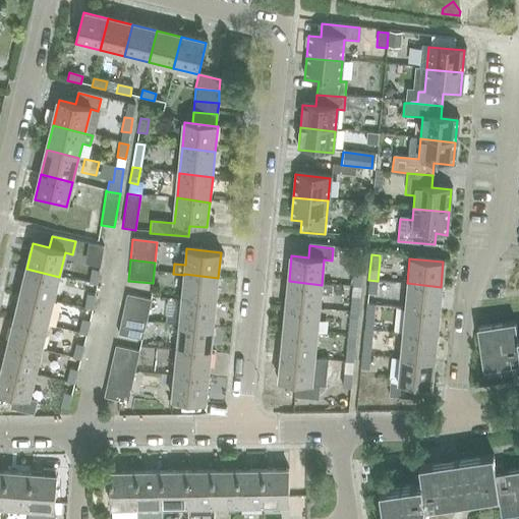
[(53,301),(59,277),(26,269),(20,293),(53,301)]
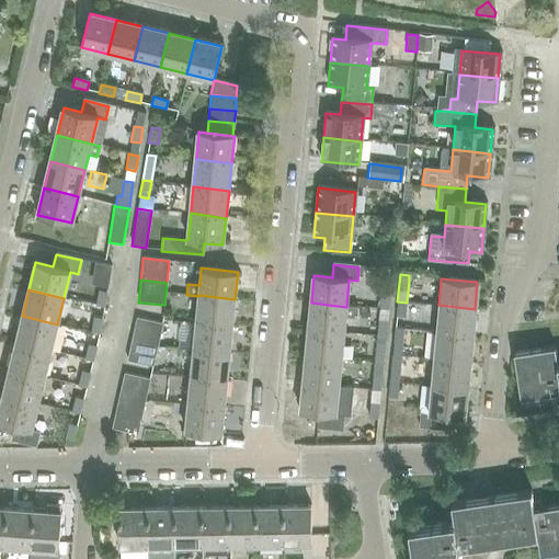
[(106,293),(99,291),(95,306),(103,308),(106,293)]
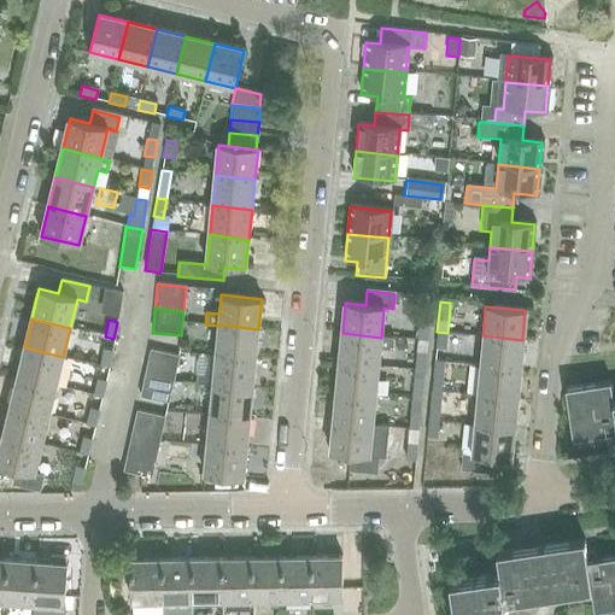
[(419,323),(416,341),(427,343),(428,324),(419,323)]
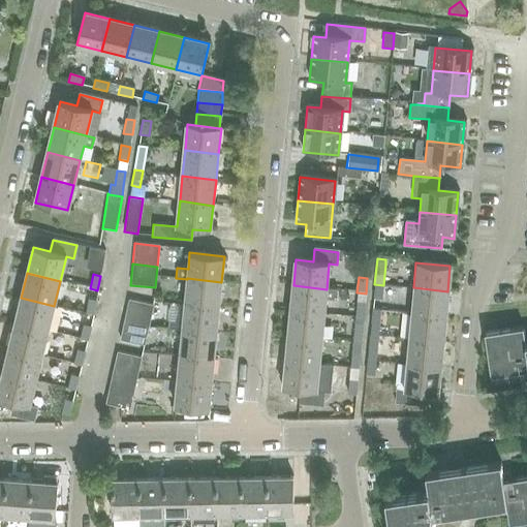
[(219,307),(221,282),(187,278),(187,279),(184,304),(219,307)]
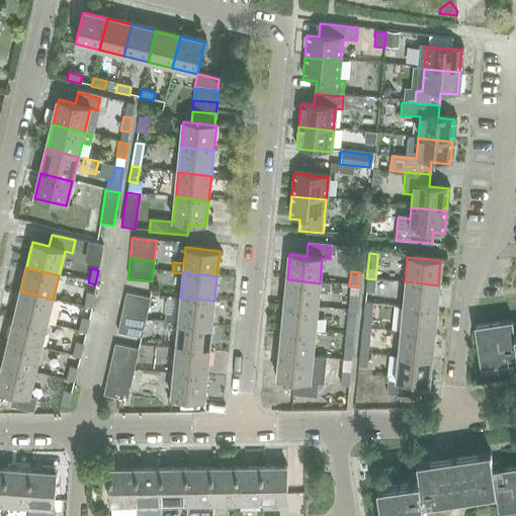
[(373,293),(375,279),(366,278),(365,292),(373,293)]
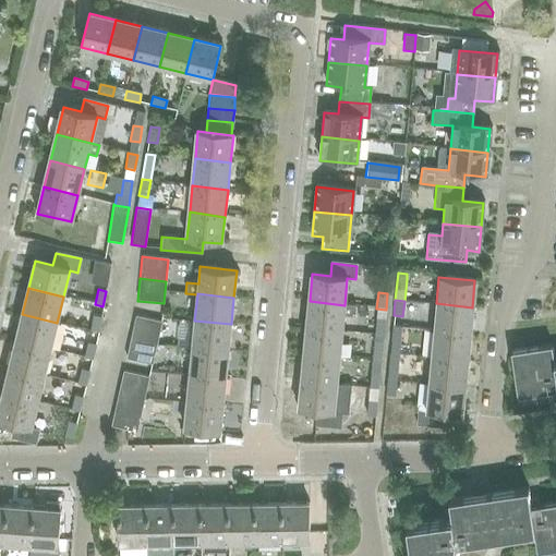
[(354,306),(345,305),(310,301),(306,328),(341,333),(343,315),(353,316),(354,306)]
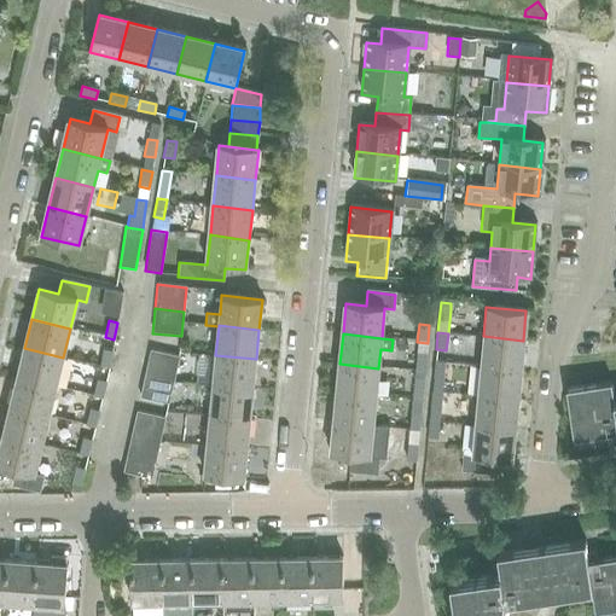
[(519,371),(523,341),(483,336),(480,366),(519,371)]
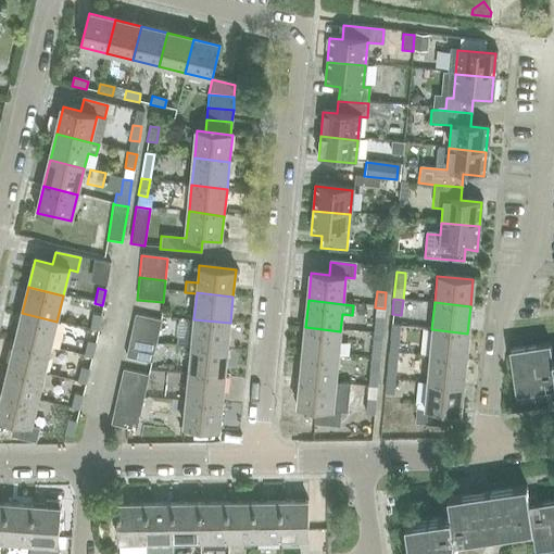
[(375,307),(373,335),(381,336),(385,309),(375,307)]
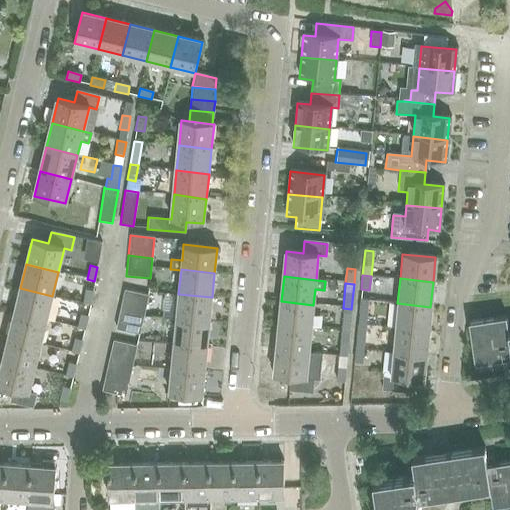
[(20,288),(14,312),(46,320),(52,296),(20,288)]
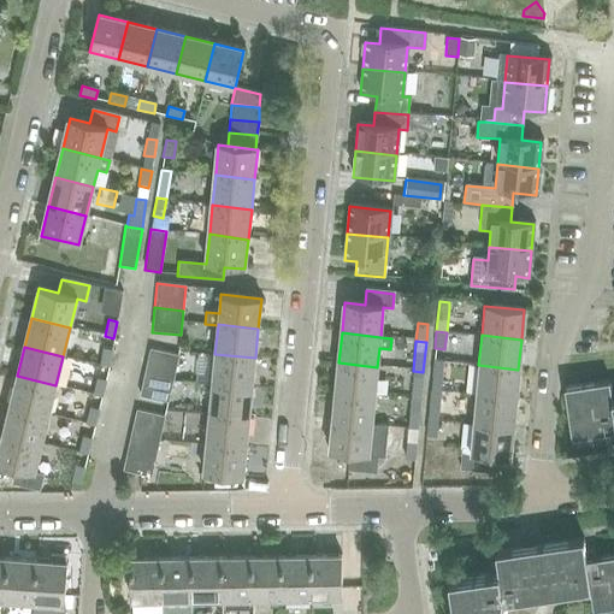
[(107,367),(111,350),(101,348),(98,365),(107,367)]
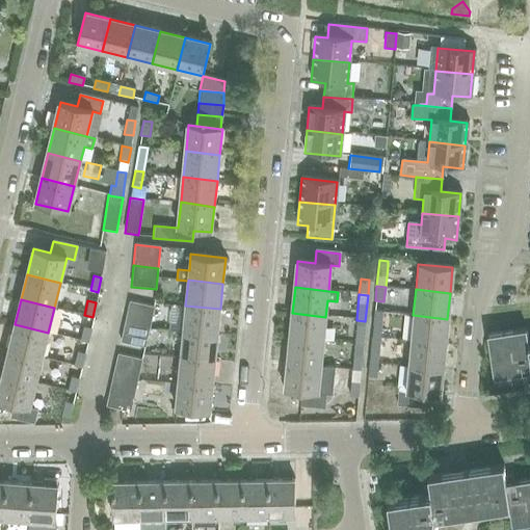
[(129,301),(125,322),(149,327),(154,308),(129,301)]
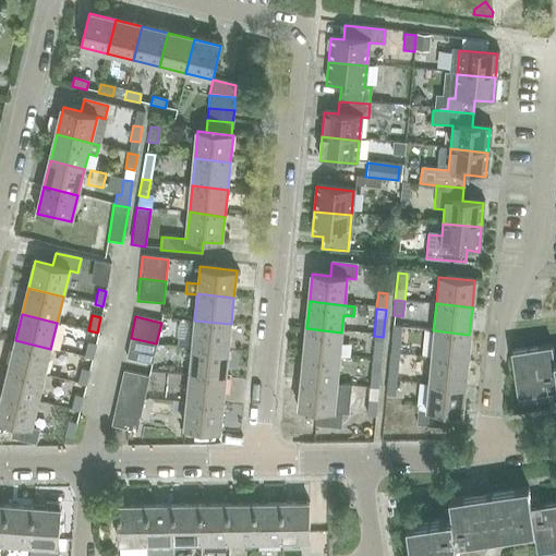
[(194,321),(192,348),(228,351),(231,324),(194,321)]
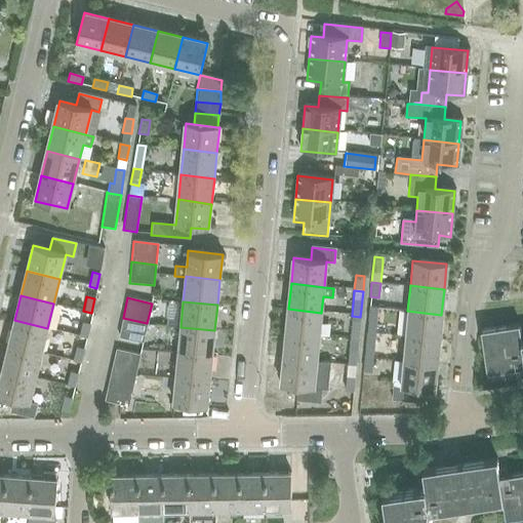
[(375,322),(377,308),(369,307),(367,321),(375,322)]
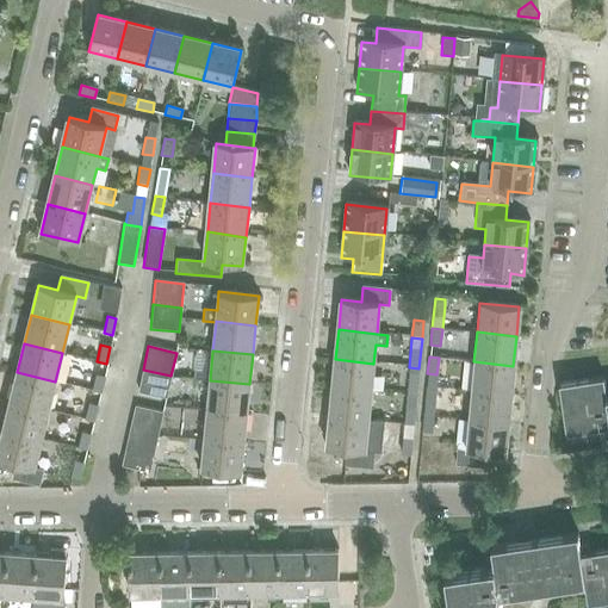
[(335,359),(332,389),(370,394),(373,364),(335,359)]
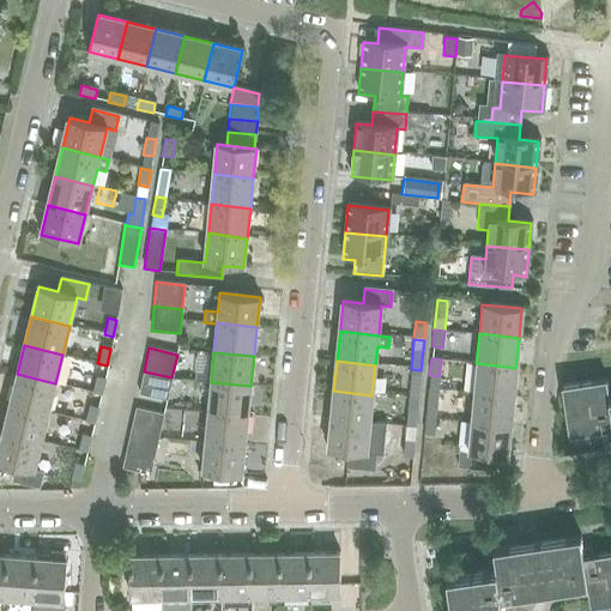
[(476,363),(473,393),(513,398),(515,368),(476,363)]
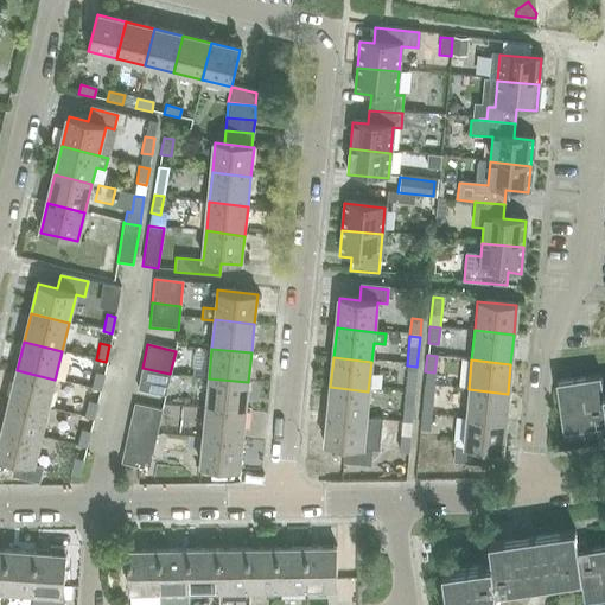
[(414,395),(416,367),(407,365),(405,394),(414,395)]
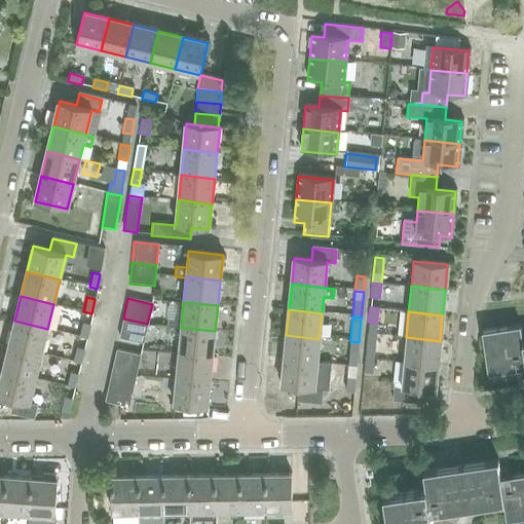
[(147,324),(123,319),(118,338),(143,344),(147,324)]
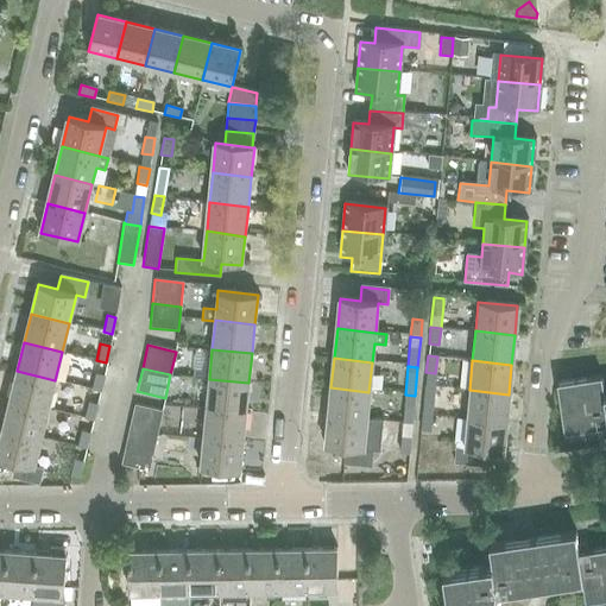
[(17,371),(10,399),(48,409),(55,380),(17,371)]
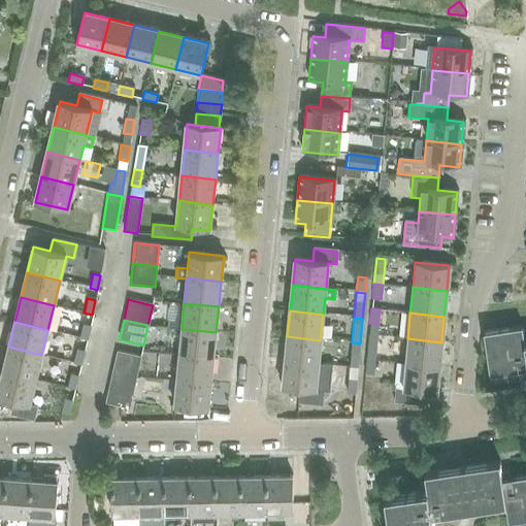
[(90,327),(89,326),(81,325),(78,338),(87,340),(90,327)]
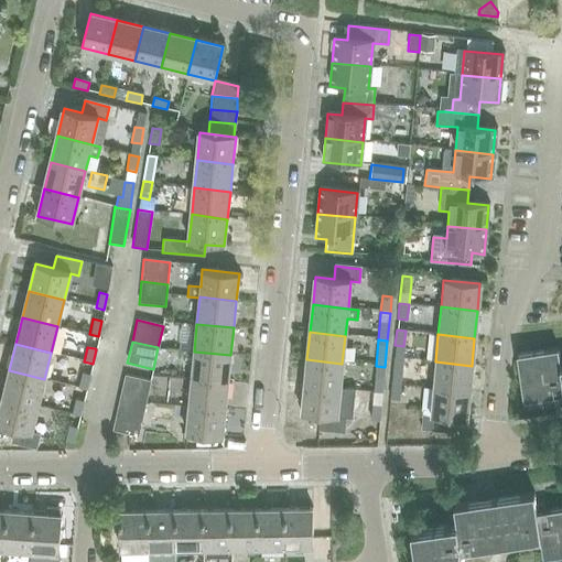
[(561,367),(560,367),(558,349),(517,355),(523,401),(561,395),(561,367)]
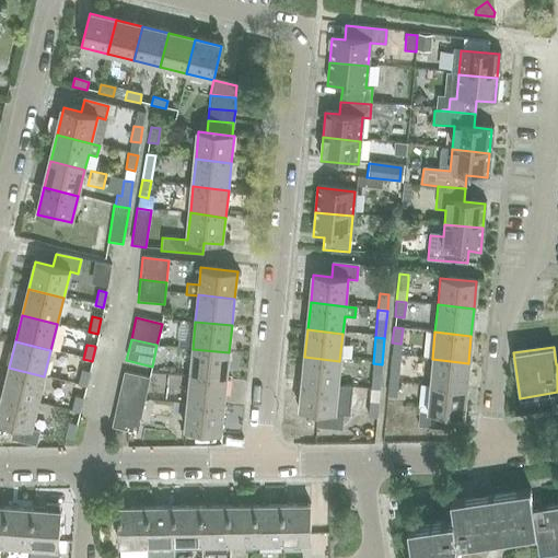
[(193,349),(189,376),(225,380),(229,352),(193,349)]
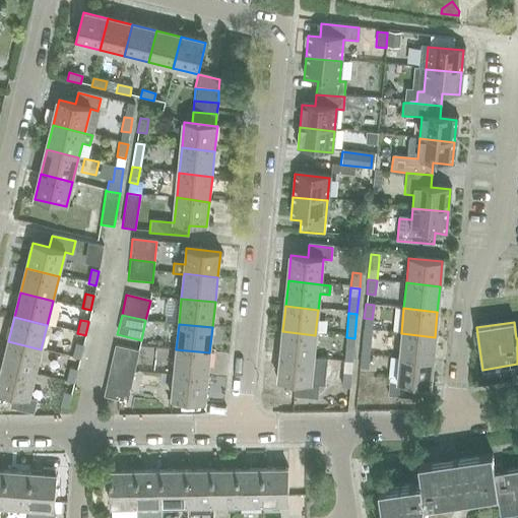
[(363,330),(361,354),(369,355),(372,331),(363,330)]
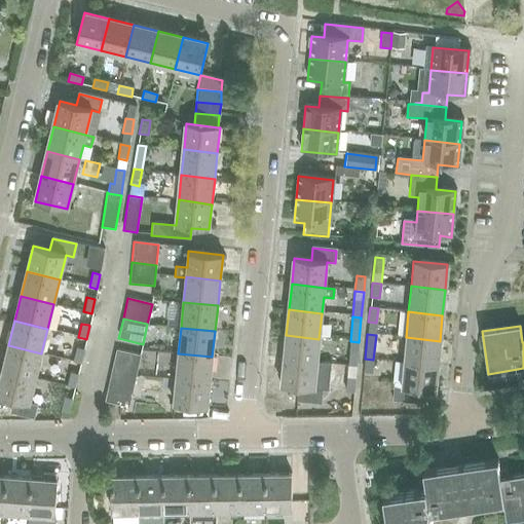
[(286,335),(284,361),(316,364),(319,339),(286,335)]
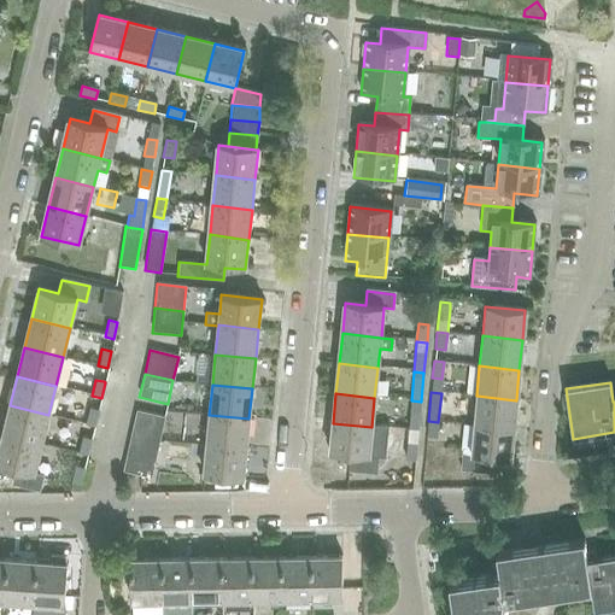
[(476,396),(474,425),(513,429),(516,400),(476,396)]
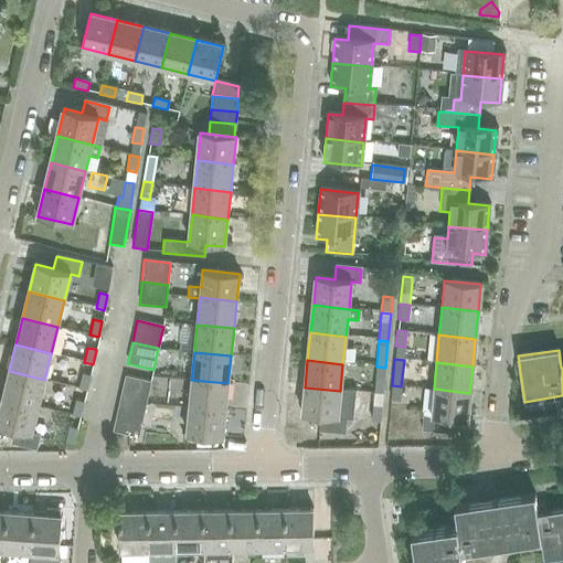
[(9,371),(2,399),(38,406),(44,380),(9,371)]
